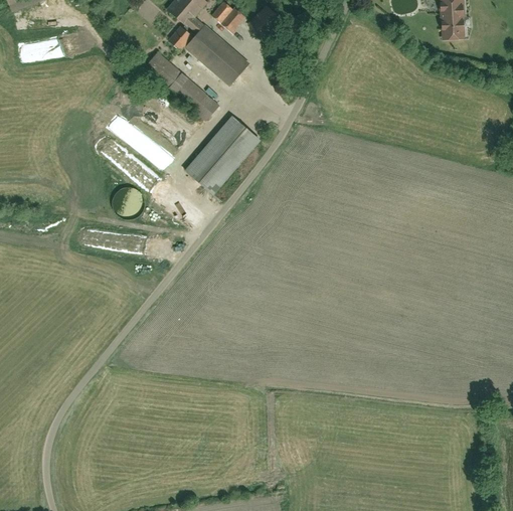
[(181,21),(182,20),(196,33),(183,47),(224,83),(244,61),(203,24),(202,25),(188,13),(199,0),(175,0),(167,9),(181,21)]
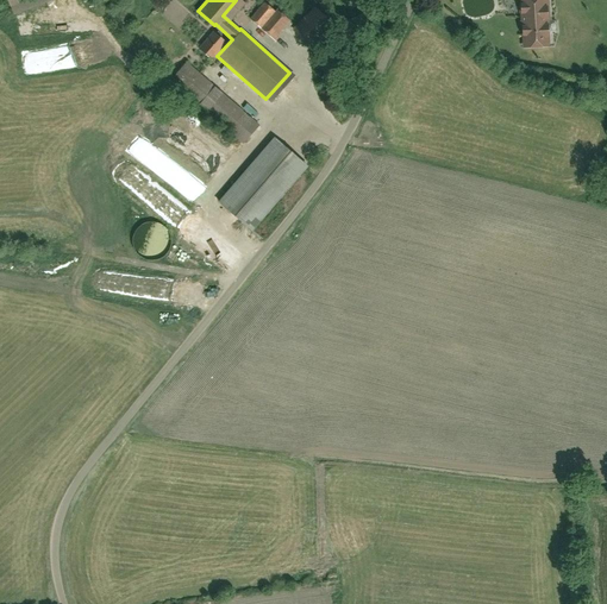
[(518,0),(523,46),(552,44),(548,0),(518,0)]
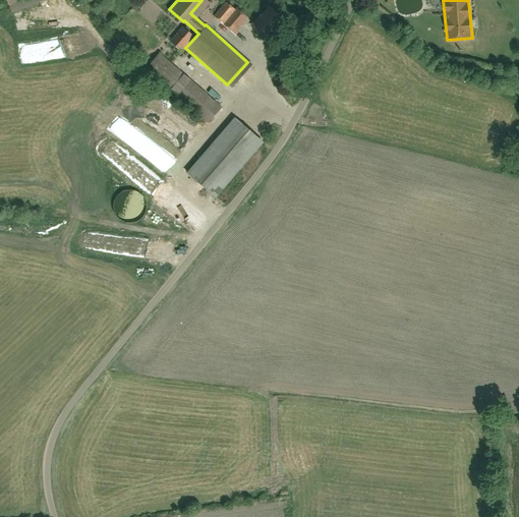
[(267,4),(250,22),(269,40),(286,20),(267,4)]
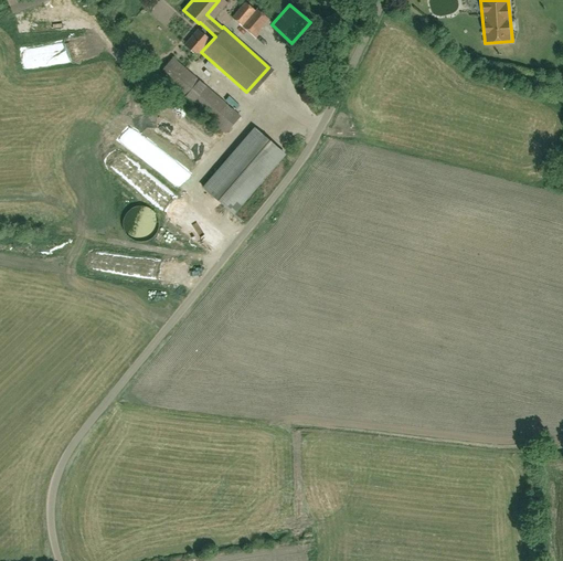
[(254,9),(240,25),(253,36),(267,20),(254,9)]
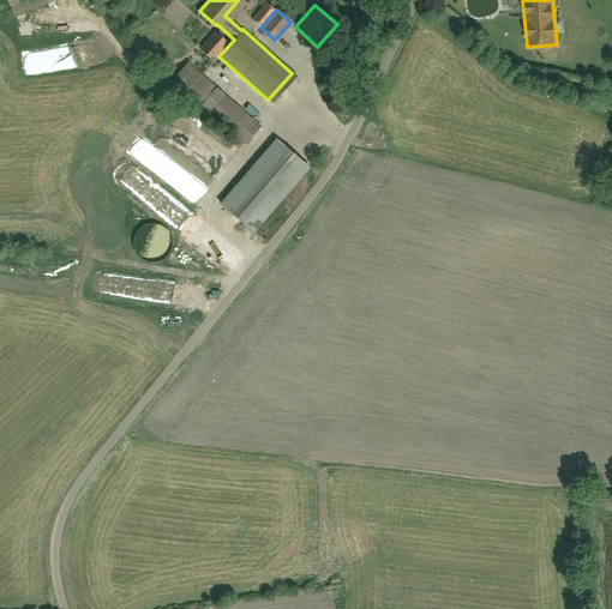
[(214,30),(199,46),(213,58),(227,41),(214,30)]
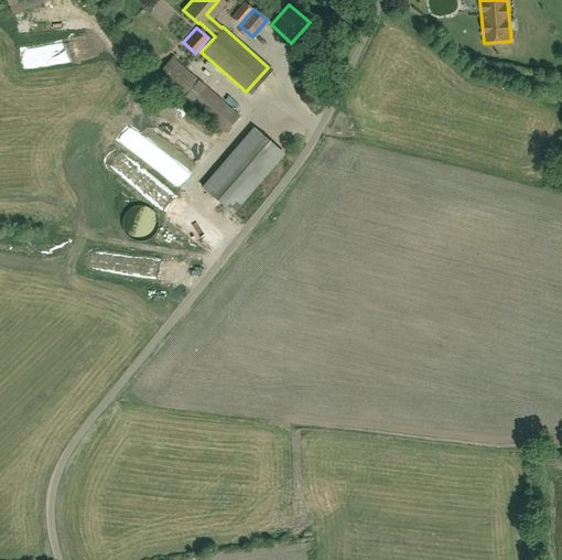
[(179,60),(159,82),(220,133),(239,111),(179,60)]
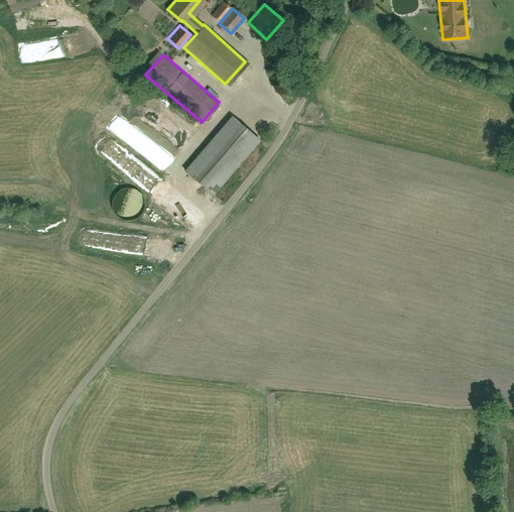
[(232,115),(186,169),(215,194),(260,139),(232,115)]
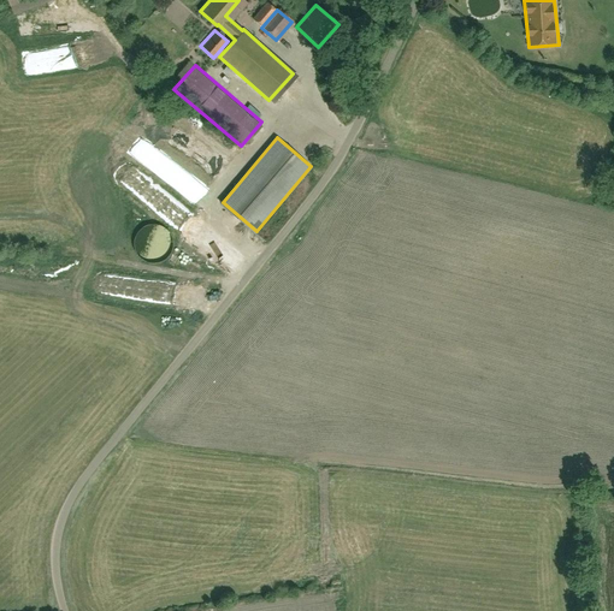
[(136,243),(139,250),(147,257),(158,259),(165,254),(170,247),(171,238),(167,230),(160,225),(154,224),(146,225),(139,231),(136,236),(136,243)]
